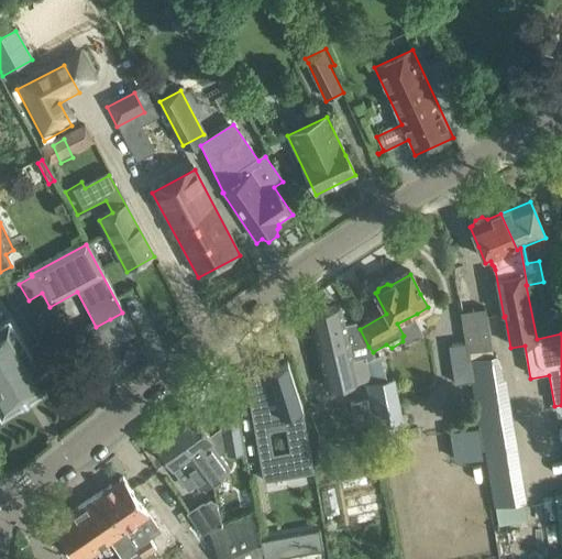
[(8,314),(0,302),(0,408),(1,410),(50,382),(37,363),(9,314),(8,314)]
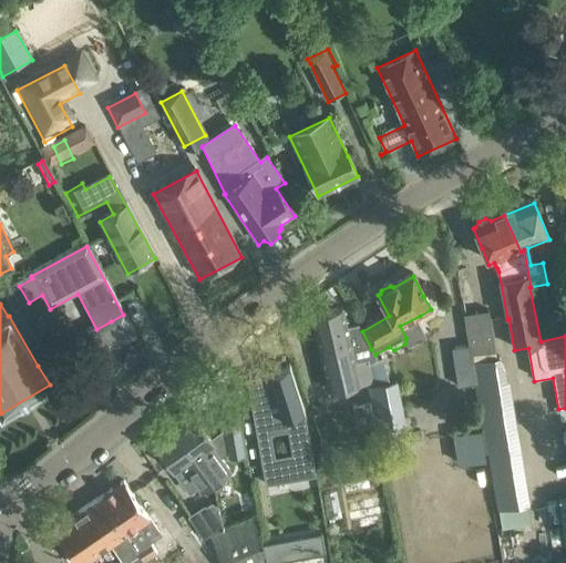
[(342,311),(328,315),(312,318),(330,393),(345,390),(369,385),(372,384),(369,368),(366,351),(352,355),(342,311)]
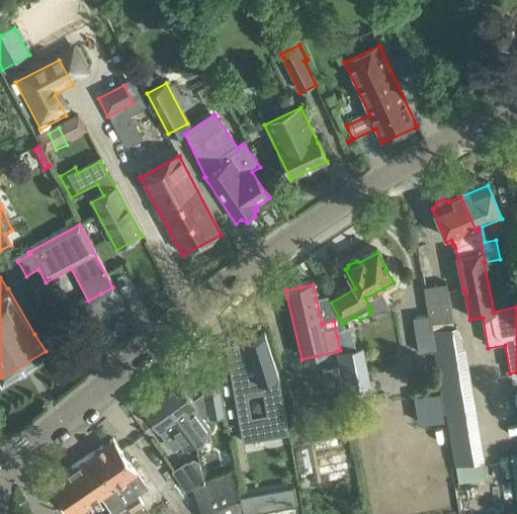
[(430,333),(451,329),(444,286),(424,290),(428,318),(430,333)]
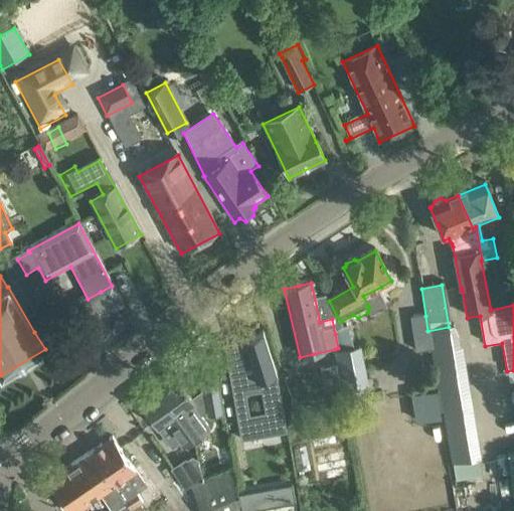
[(123,307),(112,286),(101,292),(112,313),(123,307)]
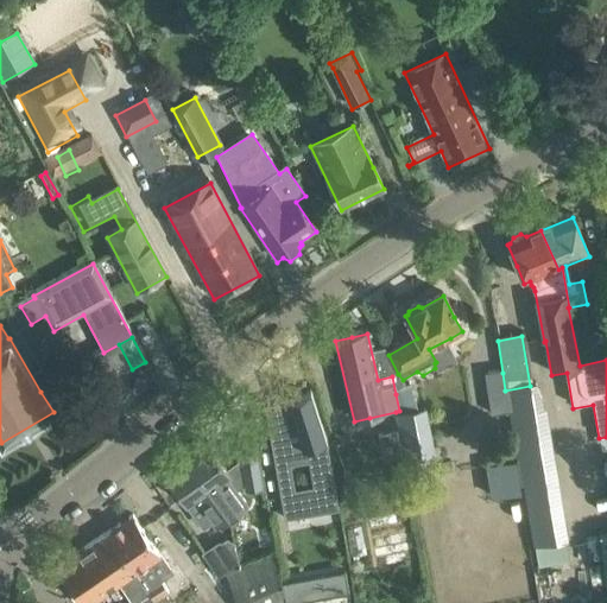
[(509,416),(505,391),(503,373),(485,375),(492,419),(509,416)]
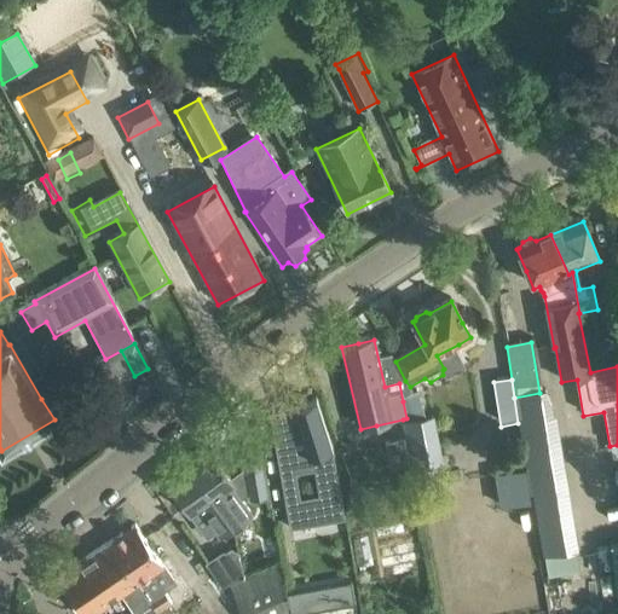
[(406,418),(403,420),(414,471),(426,469),(420,445),(438,440),(433,418),(425,421),(417,392),(415,394),(411,395),(403,400),(403,401),(406,418)]
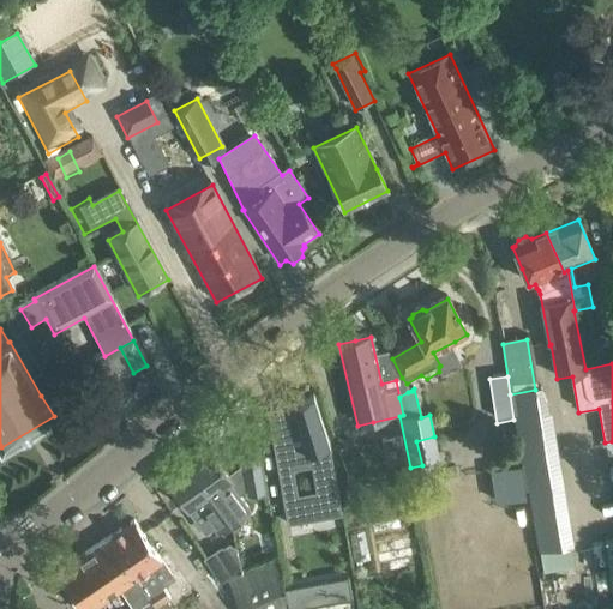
[(535,390),(510,395),(514,420),(526,493),(528,493),(562,488),(547,389),(535,390)]
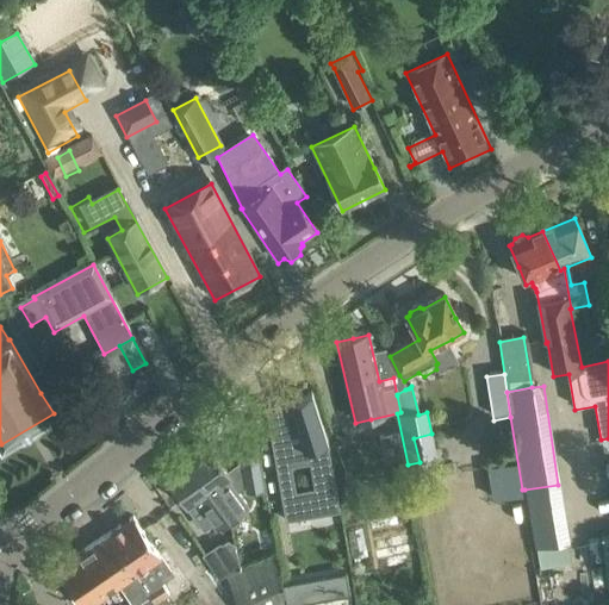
[(312,394),(266,410),(286,524),(341,515),(328,444),(312,394)]
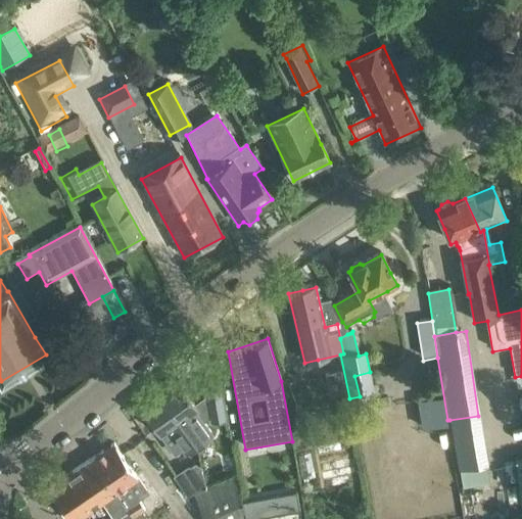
[(340,373),(326,375),(329,386),(331,396),(331,397),(344,395),(340,373)]
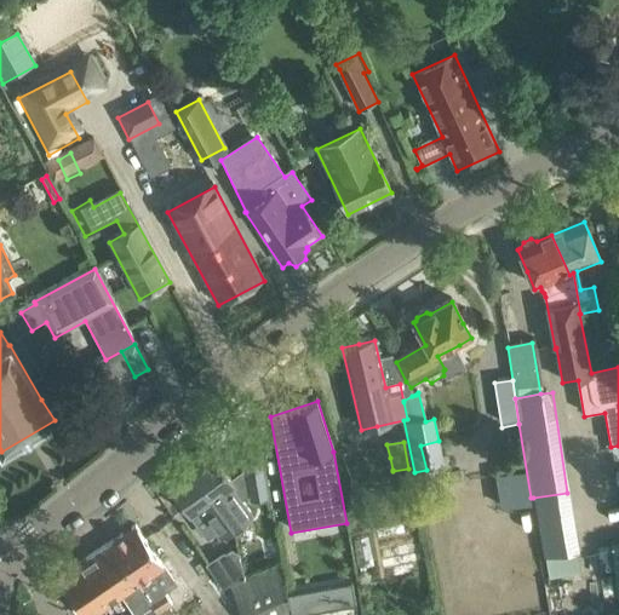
[(212,454),(190,470),(233,529),(233,530),(251,517),(240,501),(244,499),(235,487),(227,473),(212,454)]
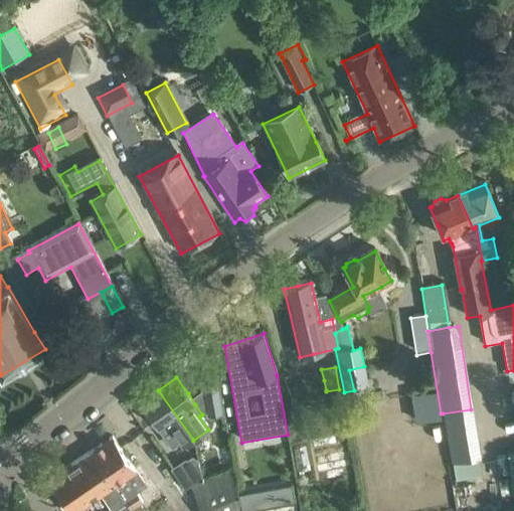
[(193,440),(158,390),(139,403),(159,431),(168,424),(184,448),(193,441),(193,440)]
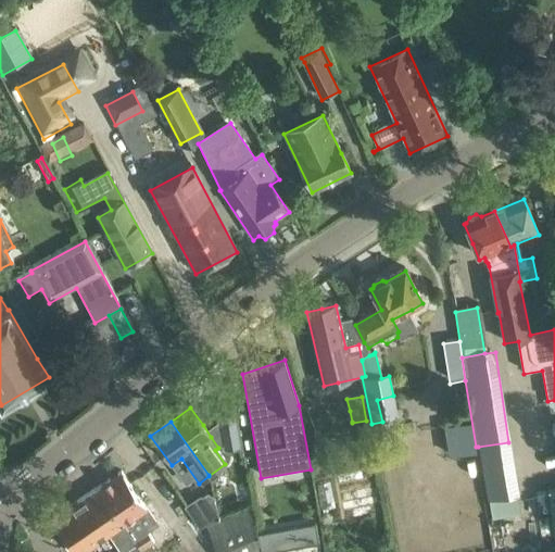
[(508,442),(478,447),(487,502),(489,502),(516,498),(508,442)]
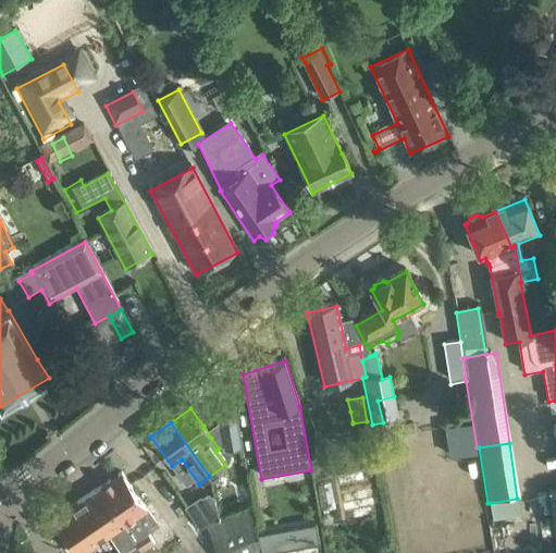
[(138,532),(132,524),(147,513),(122,476),(99,491),(139,552),(153,552),(151,549),(156,545),(146,532),(141,536),(139,531),(138,532)]
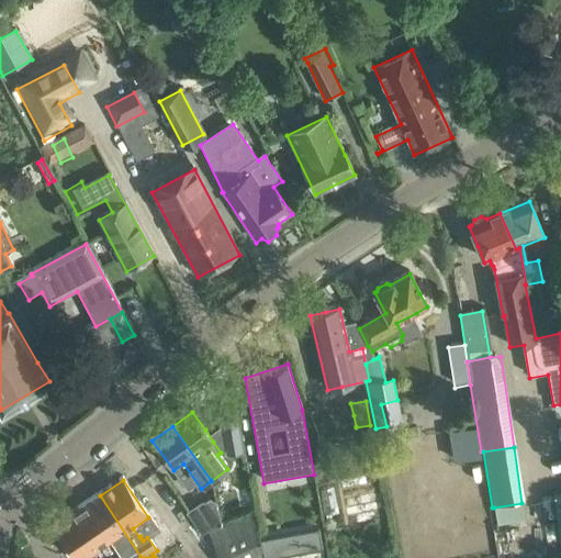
[(141,557),(100,495),(53,527),(73,557),(89,557),(97,553),(110,544),(120,557),(141,557)]
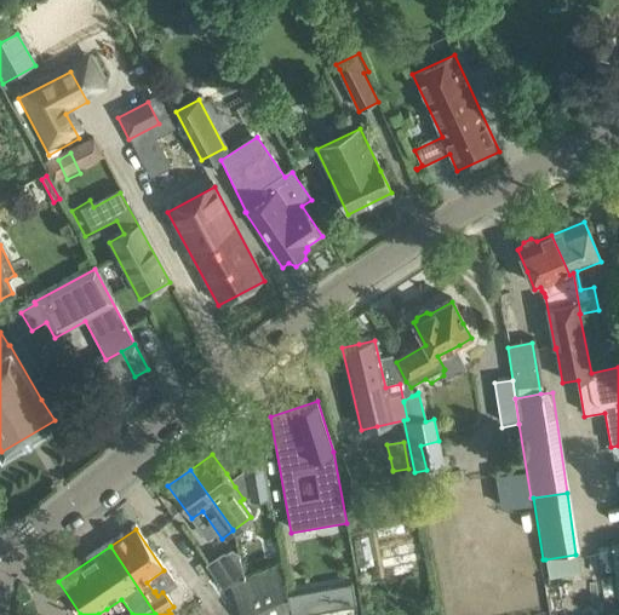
[(224,556),(223,553),(205,565),(213,578),(223,591),(228,588),(218,574),(239,559),(238,555),(231,551),(224,556)]
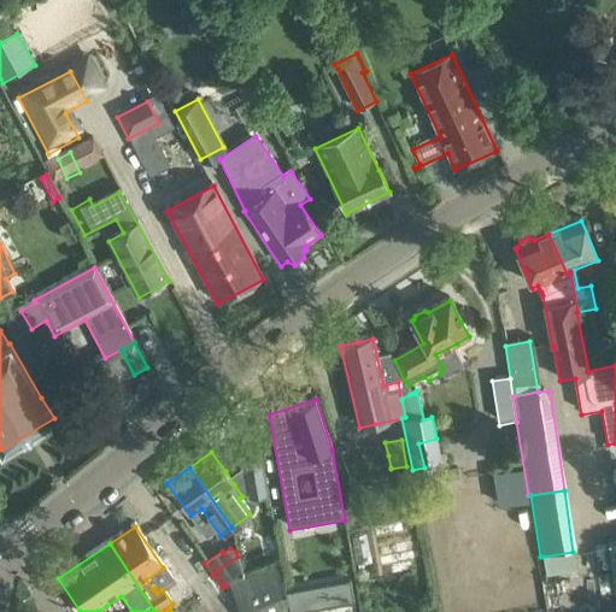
[(281,565),(229,587),(239,611),(288,611),(286,595),(281,565)]
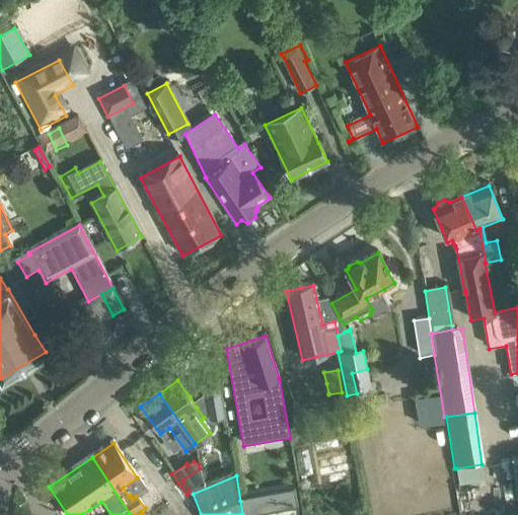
[(242,500),(240,501),(242,514),(255,514),(253,500),(242,502),(242,500)]
